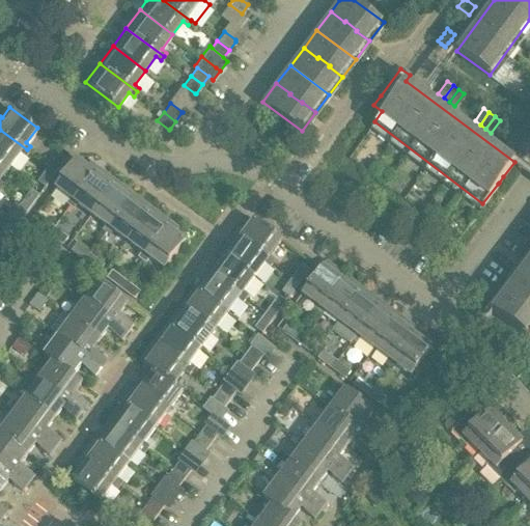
[(25,154),(27,149),(0,130),(0,157),(9,164),(20,150),(25,154)]
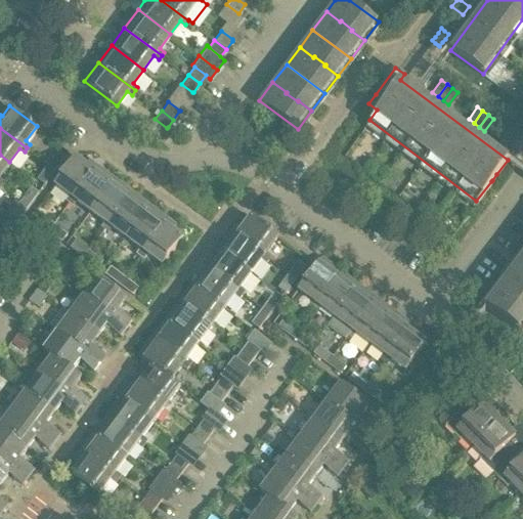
[(47,163),(54,168),(64,155),(57,149),(47,163)]
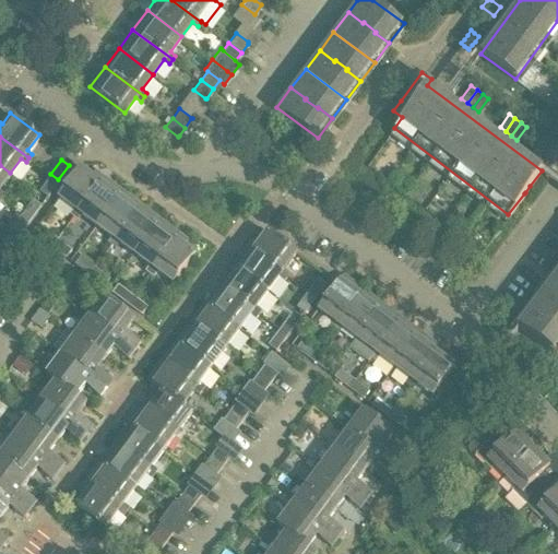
[(0,186),(10,173),(0,165),(0,195),(1,196),(3,191),(0,189),(0,186)]
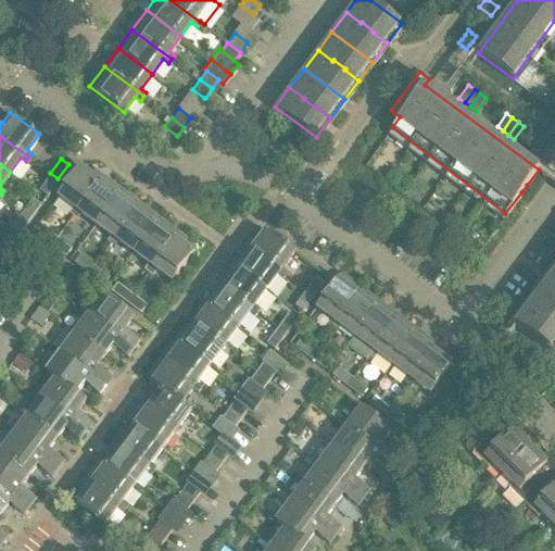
[(73,213),(102,174),(93,167),(90,173),(78,164),(57,193),(73,205),(68,211),(73,213)]
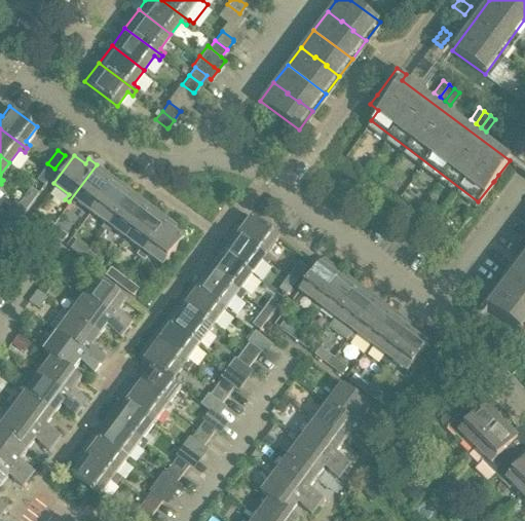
[(44,183),(54,169),(47,163),(37,178),(44,183)]
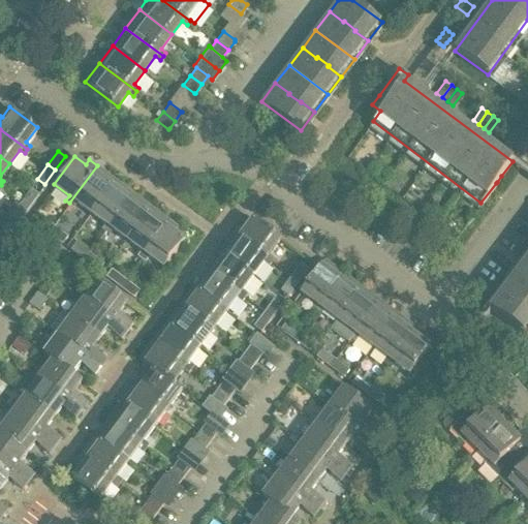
[(90,211),(115,179),(97,165),(69,203),(72,206),(76,201),(90,211)]
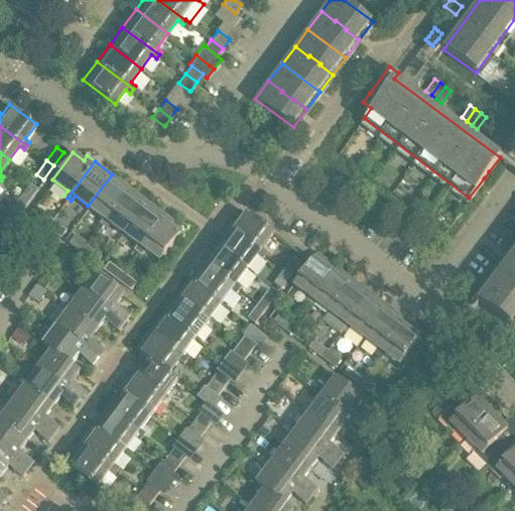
[(102,224),(129,187),(112,174),(88,206),(102,216),(98,221),(102,224)]
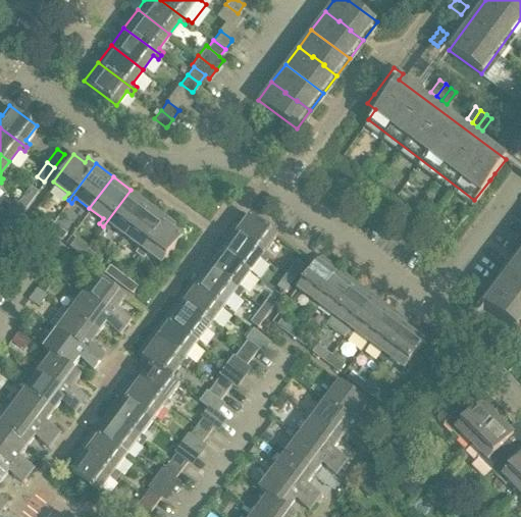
[(21,197),(29,203),(38,190),(31,185),(21,197)]
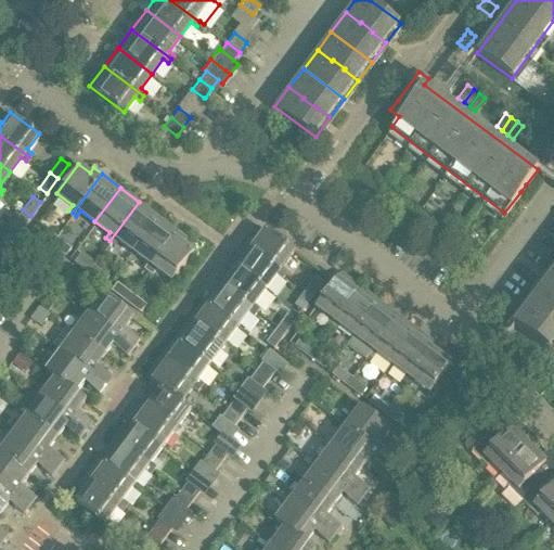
[(132,250),(157,215),(139,202),(110,241),(114,243),(117,239),(132,250)]
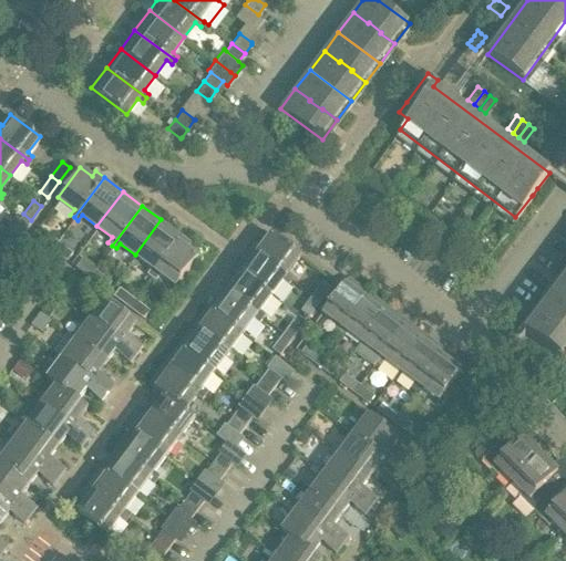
[(19,235),(31,220),(23,214),(12,229),(19,235)]
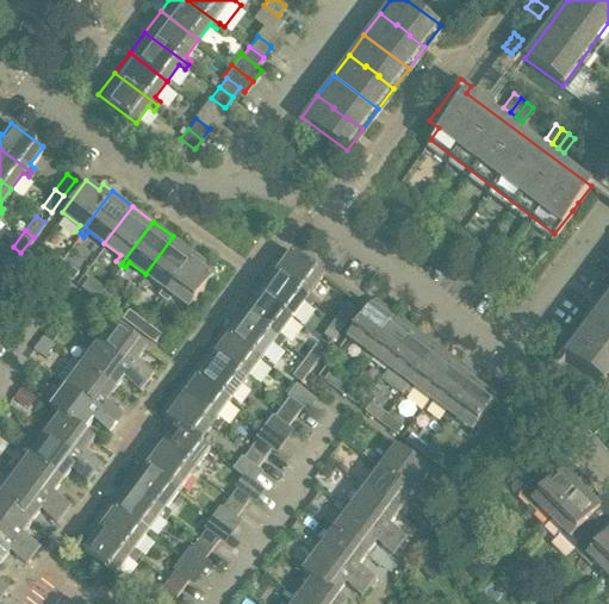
[(161,294),(193,251),(173,236),(145,274),(161,286),(157,291),(161,294)]
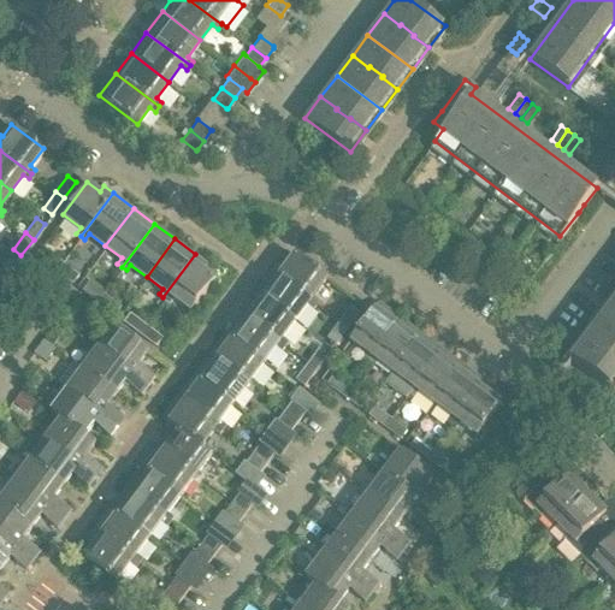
[(57,270),(63,261),(46,249),(40,258),(57,270)]
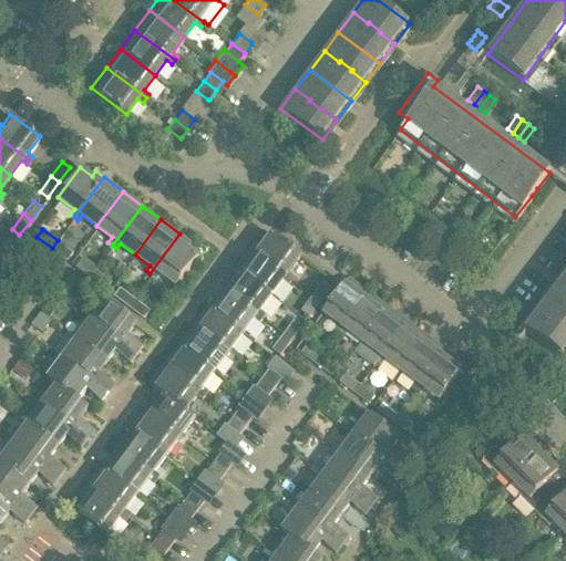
[(250,248),(290,278),(294,273),(288,269),(300,253),(270,231),(261,245),(256,240),(250,248)]
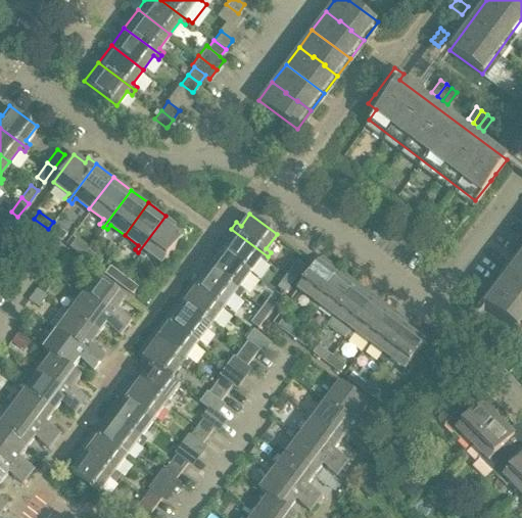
[(165,216),(138,252),(142,255),(146,250),(161,262),(182,235),(171,227),(174,222),(165,216)]
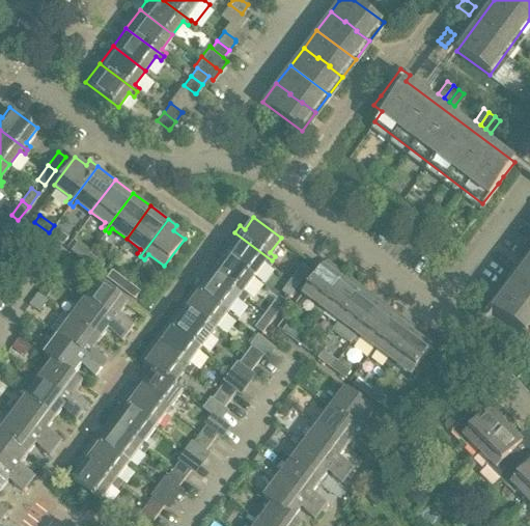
[(54,225),(49,232),(62,243),(67,236),(54,225)]
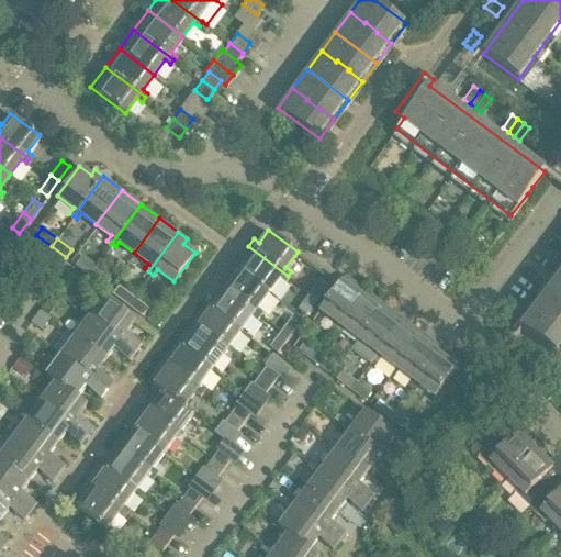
[(1,256),(14,265),(21,256),(9,246),(1,256)]
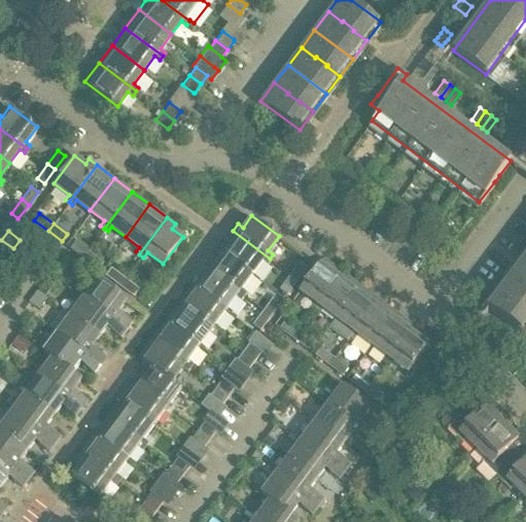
[(268,262),(270,258),(233,231),(219,248),(252,272),(263,258),(268,262)]
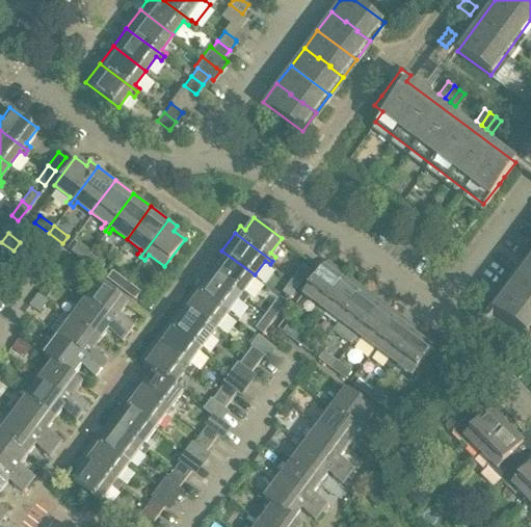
[(84,259),(89,252),(76,241),(70,248),(84,259)]
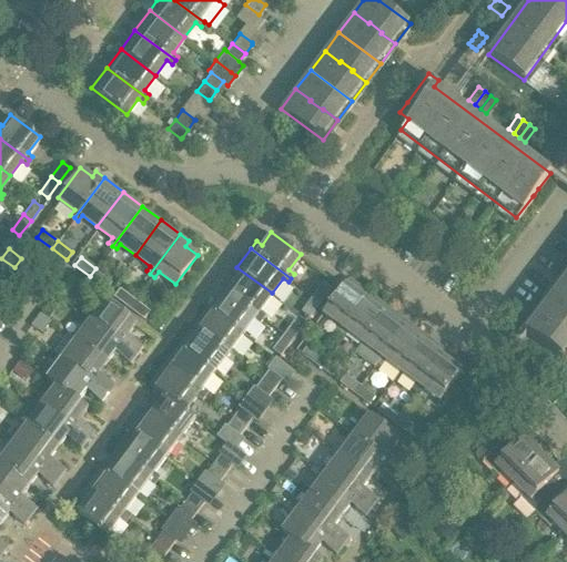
[(0,274),(6,278),(14,267),(1,258),(0,259),(0,274)]
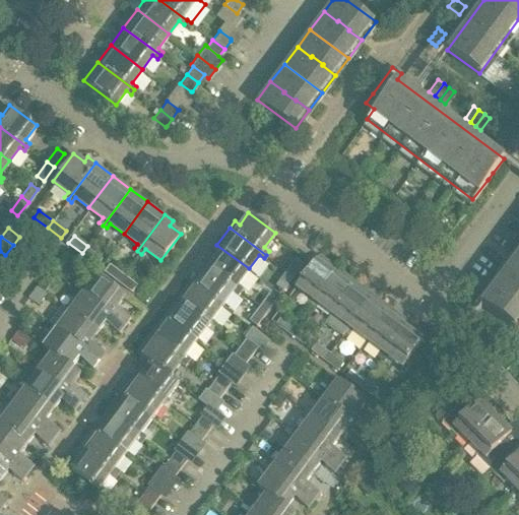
[(238,282),(249,268),(216,245),(203,262),(241,290),(243,286),(238,282)]
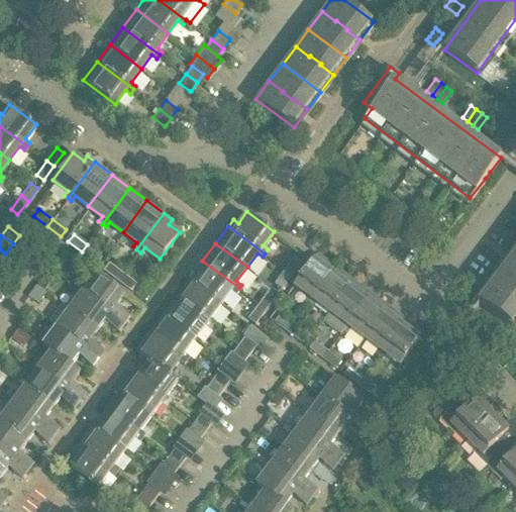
[(87,244),(82,251),(95,262),(101,254),(87,244)]
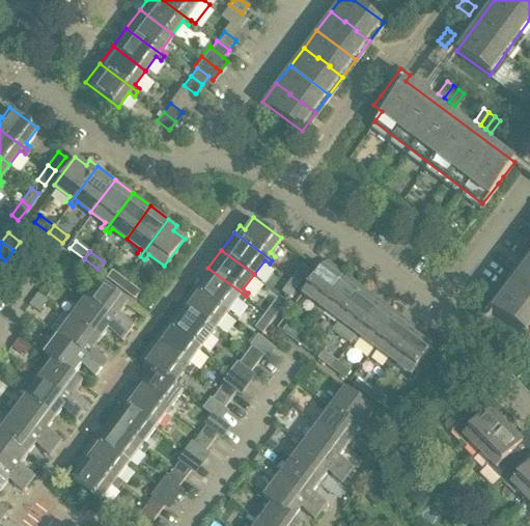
[(65,254),(51,274),(57,278),(72,258),(65,254)]
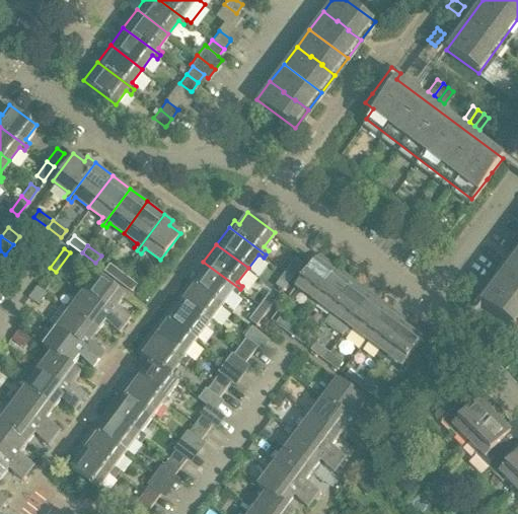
[(513,326),(517,319),(517,251),(481,302),(513,326)]
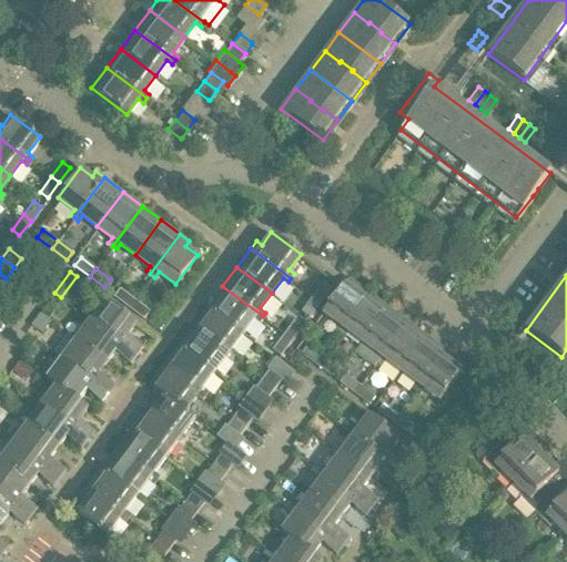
[(338,331),(368,290),(348,276),(322,312),(338,323),(335,328),(338,331)]
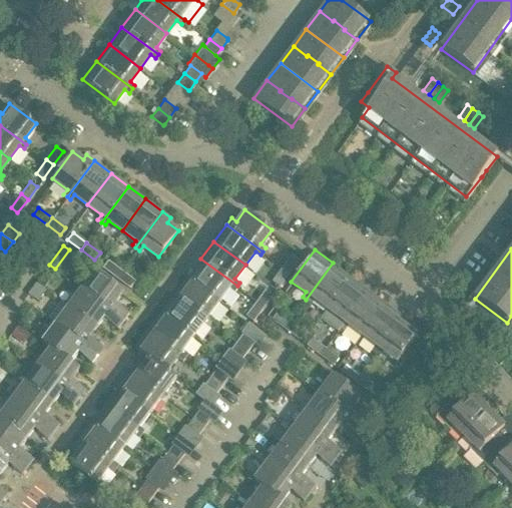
[(281,265),(289,271),(299,257),(292,251),(281,265)]
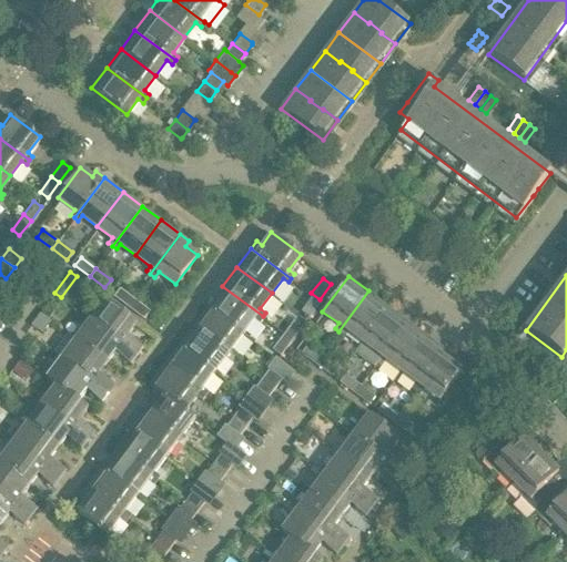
[(260,320),(263,316),(222,286),(208,305),(243,331),(254,316),(260,320)]
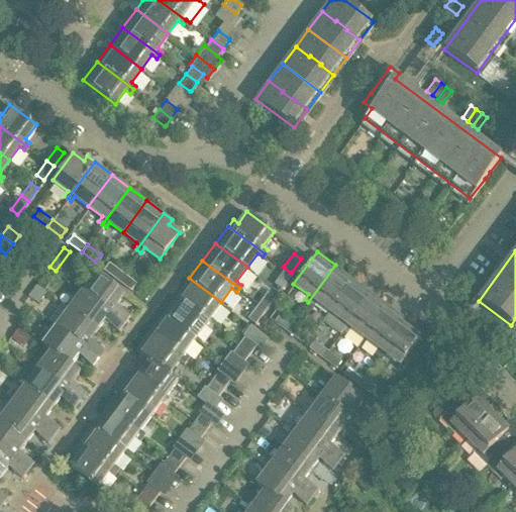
[(116,277),(121,271),(109,262),(104,269),(116,277)]
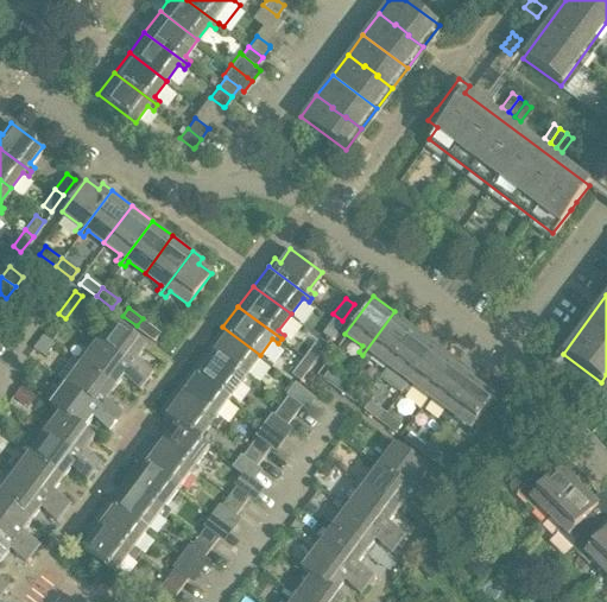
[(387,365),(415,328),(394,311),(362,355),(367,359),(372,353),(387,365)]
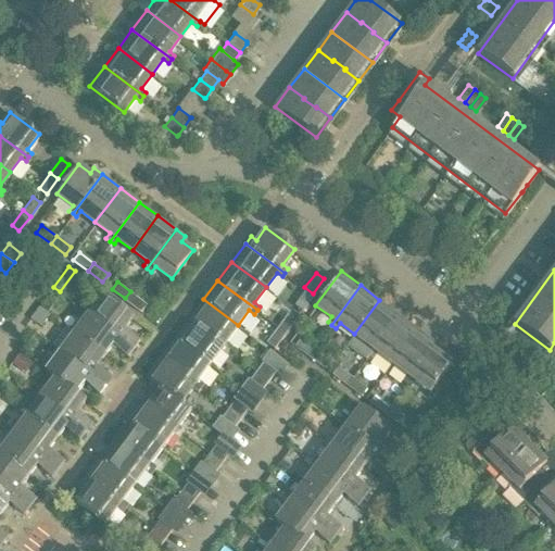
[(53,287),(48,293),(54,299),(60,291),(53,287)]
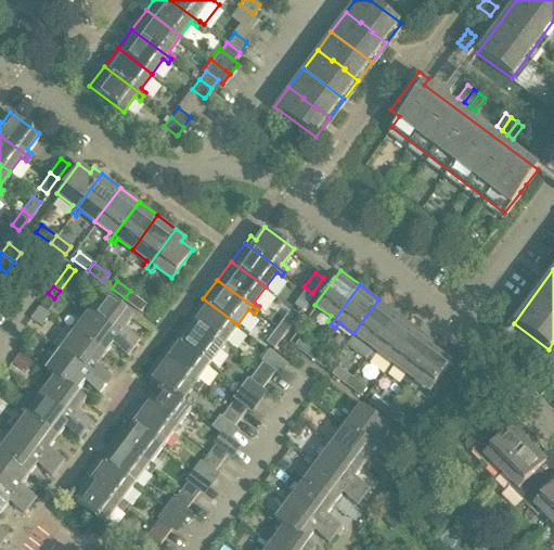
[(301,307),(312,293),(304,286),(294,302),(301,307)]
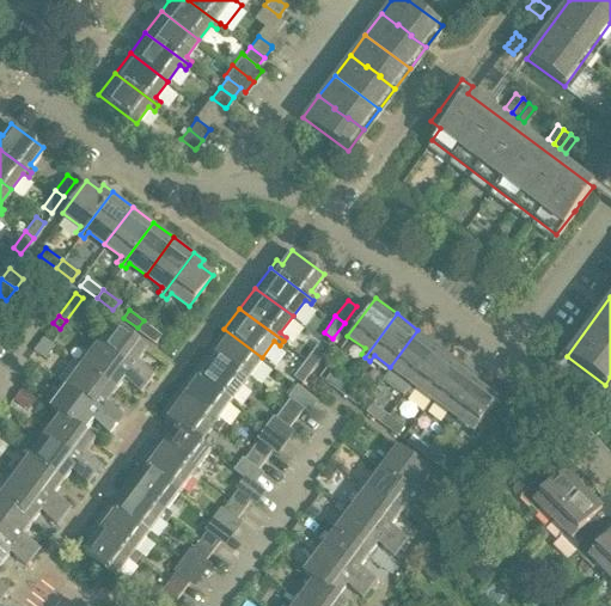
[(91,340),(147,380),(153,372),(136,359),(147,346),(112,320),(99,337),(95,335),(91,340)]
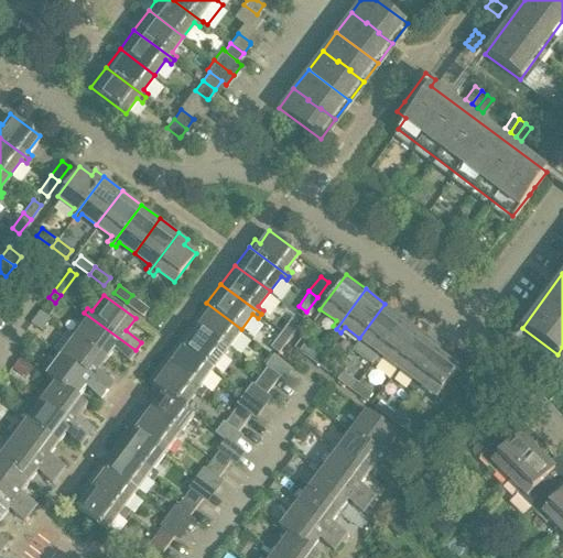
[(127,302),(142,314),(148,306),(132,295),(127,302)]
